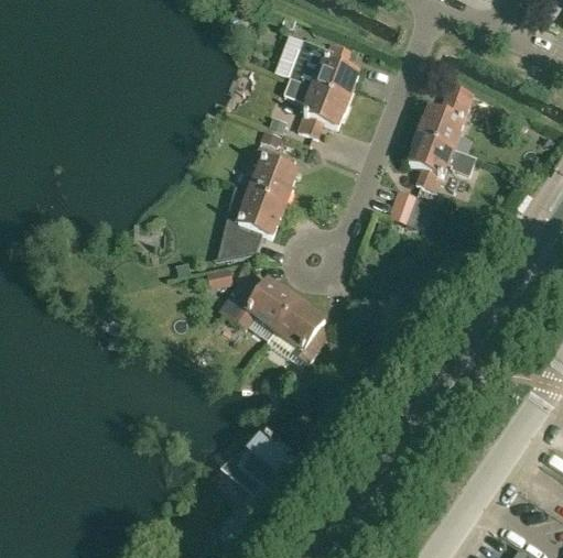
[(260,18),(271,22),(274,12),(263,8),(259,18),(260,18)]
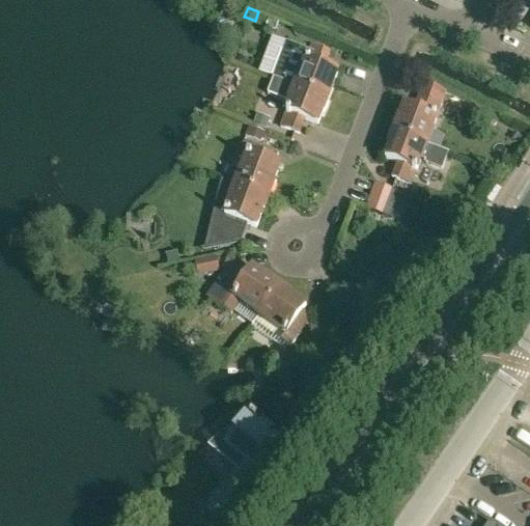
[(277,76),(295,82),(329,95),(334,82),(333,82),(337,68),(324,63),(330,49),(312,43),(311,42),(310,46),(285,36),(284,38),(271,32),(257,68),(273,74),(277,76)]
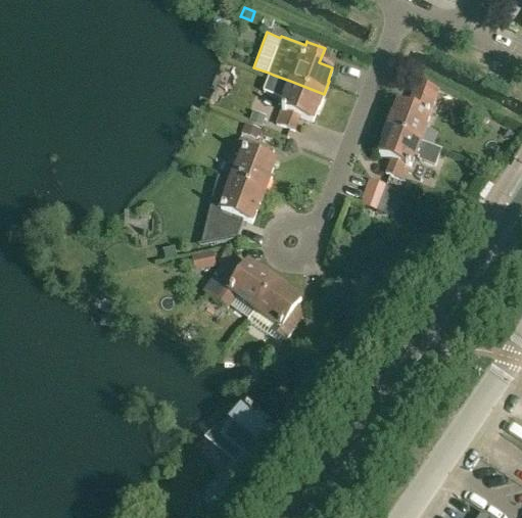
[(290,81),(273,75),(269,73),(264,89),(285,97),(282,107),(277,121),(294,128),(299,113),(313,119),(318,106),(319,106),(324,94),(290,81)]
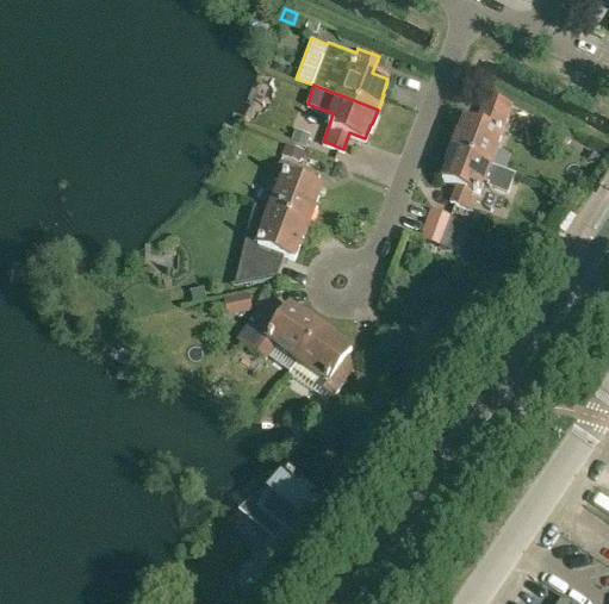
[(497,97),(491,94),(479,124),(464,117),(459,131),(458,131),(452,147),(490,162),(490,161),(496,147),(495,145),(501,131),(499,131),(505,114),(492,110),(497,97)]
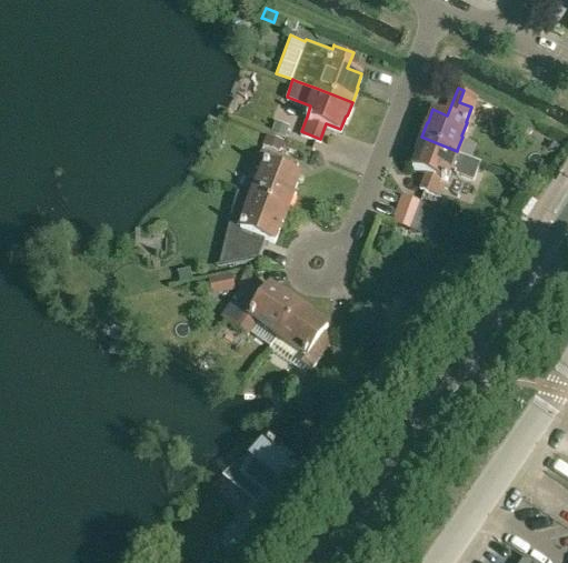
[(529,119),(510,110),(505,121),(524,131),(529,119)]
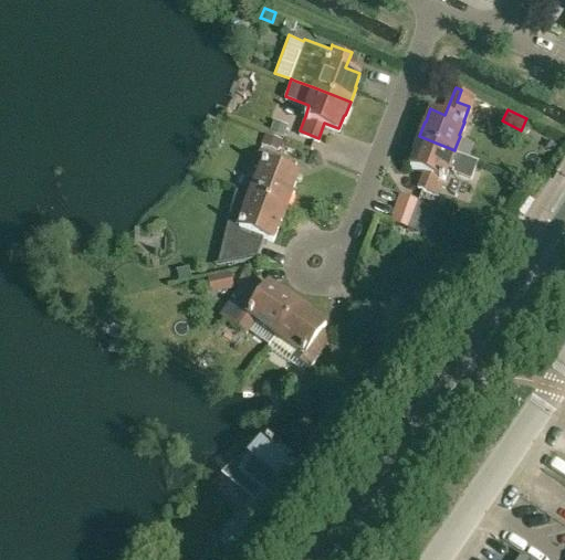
[(282,135),(288,123),(273,117),(269,129),(282,135)]
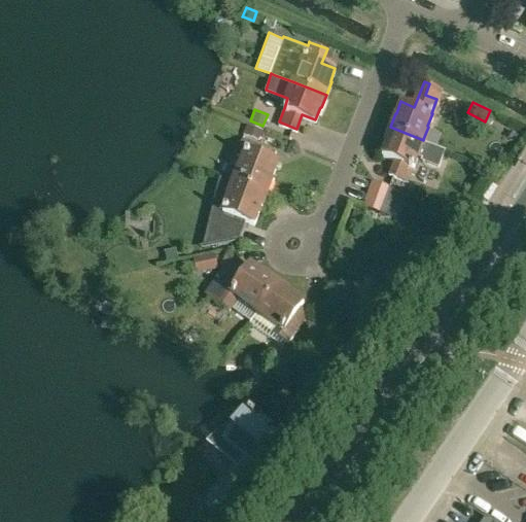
[(263,131),(264,127),(263,127),(251,123),(249,122),(246,119),(244,124),(242,131),(257,137),(258,134),(261,135),(261,134),(263,131)]
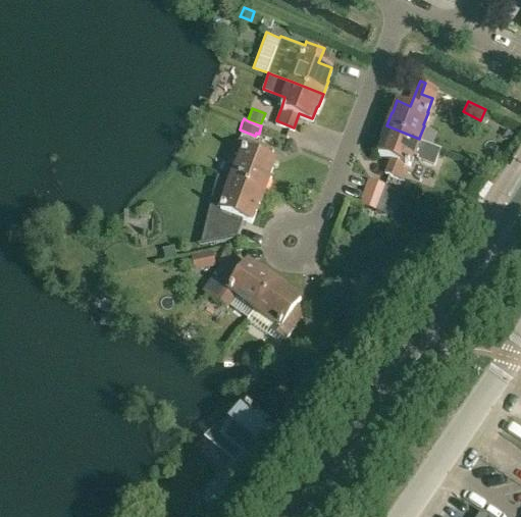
[(433,162),(438,147),(439,147),(440,146),(419,138),(419,139),(386,125),(381,139),(382,139),(377,151),(391,156),(384,170),(403,177),(404,176),(403,176),(408,163),(409,163),(413,151),(414,151),(418,153),(417,156),(433,162)]
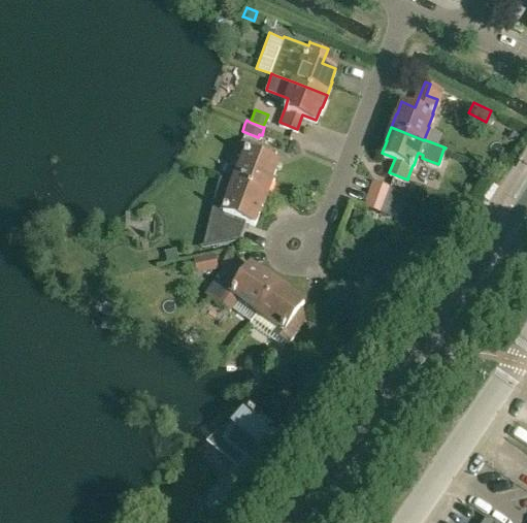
[(271,148),(260,143),(243,136),(237,152),(244,155),(240,166),(239,165),(234,178),(268,192),(273,178),(271,178),(278,161),(268,157),(271,148)]
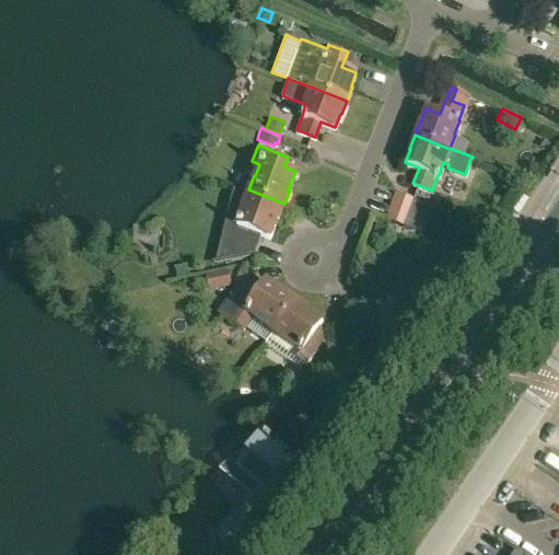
[(251,252),(258,231),(270,235),(277,217),(279,217),(284,204),(248,189),(231,183),(218,236),(233,242),(226,257),(251,252)]
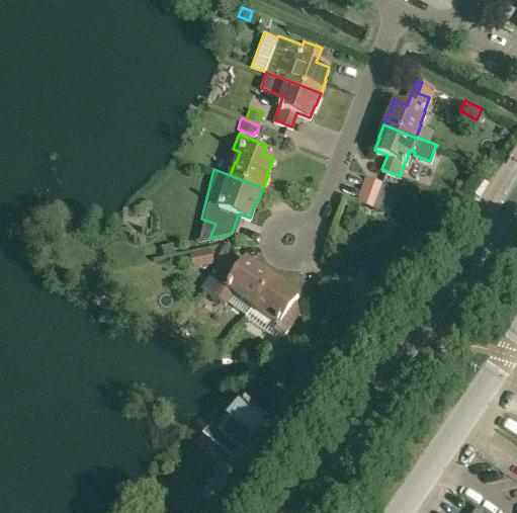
[(366,176),(357,199),(373,205),(381,182),(366,176)]
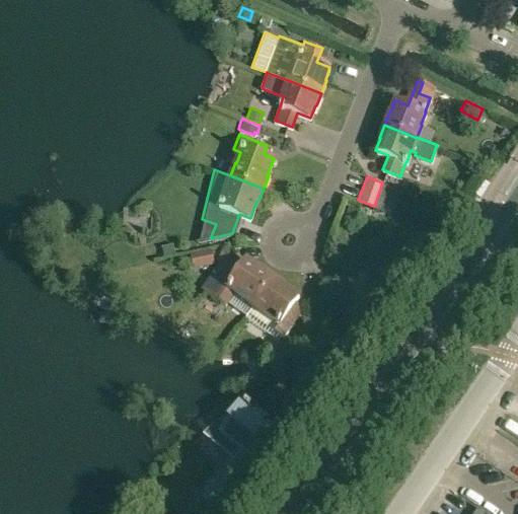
[(479,199),(488,186),(482,182),(473,196),(479,199)]
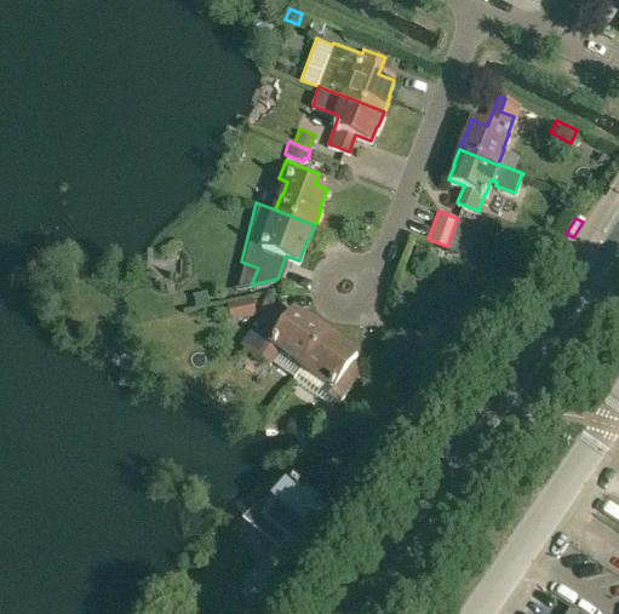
[(206,290),(193,292),(195,303),(208,300),(206,290)]
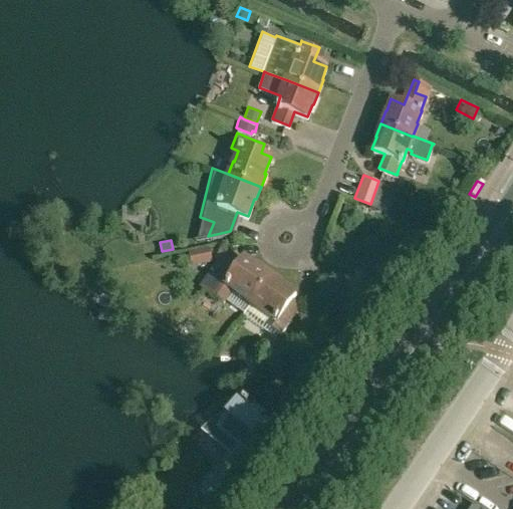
[(208,246),(188,251),(191,263),(210,258),(208,246)]
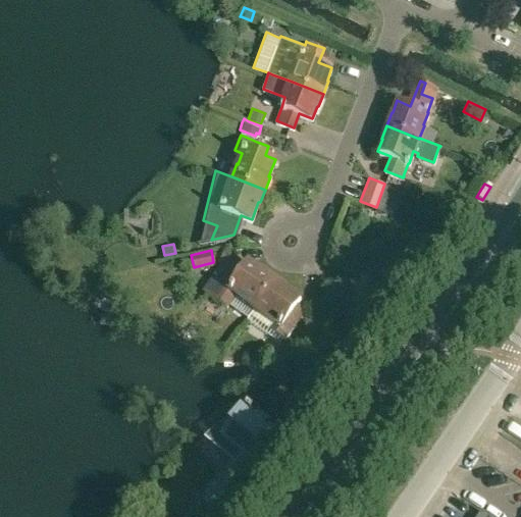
[(253,308),(274,278),(262,270),(247,260),(235,278),(218,267),(203,289),(226,305),(230,300),(250,313),(253,308)]
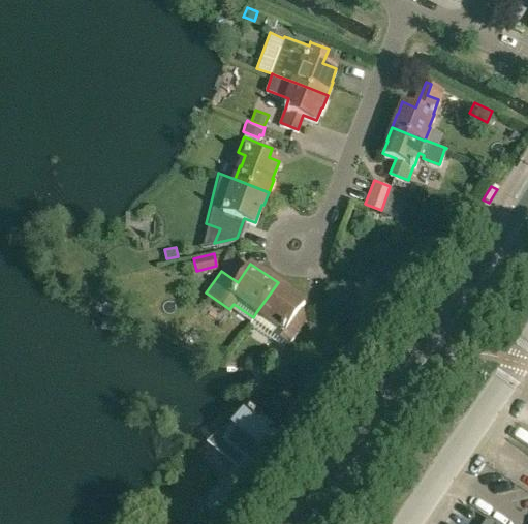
[(278,282),(256,312),(253,317),(253,318),(251,322),(283,345),(286,340),(288,342),(299,328),(306,316),(298,311),(304,302),(289,291),(289,290),(278,282)]
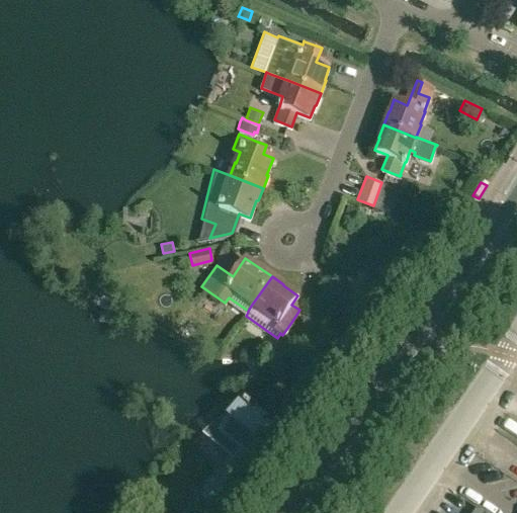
[(281,396),(291,403),(313,375),(303,368),(281,396)]
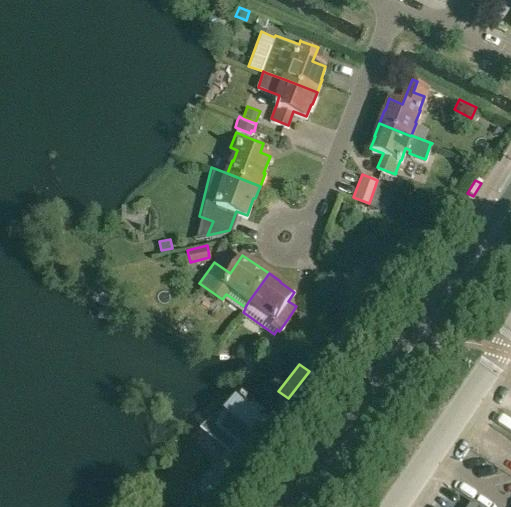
[(202,428),(229,449),(200,487),(198,486),(197,487),(214,500),(215,499),(250,452),(251,451),(249,449),(259,436),(263,440),(264,441),(279,421),(277,419),(274,424),(245,402),(246,400),(241,396),(239,398),(237,396),(240,392),(239,391),(224,410),(224,411),(217,421),(214,419),(202,428)]
